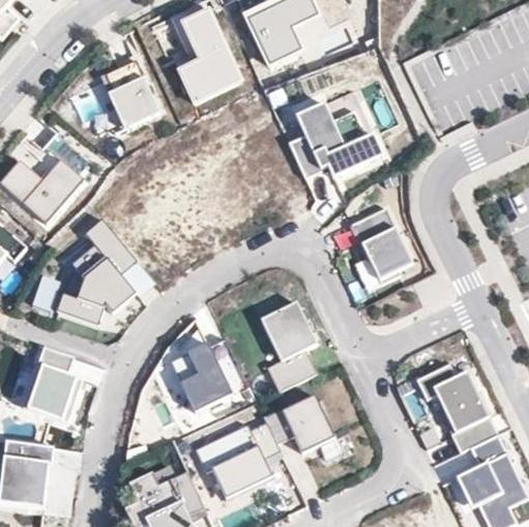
[(0,0),(0,38),(19,17),(5,5),(9,0),(0,0)]
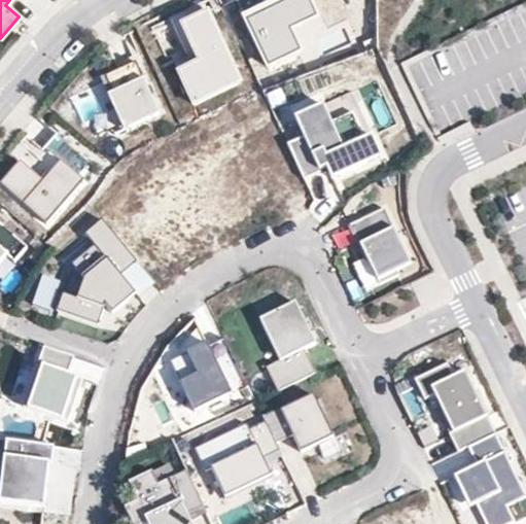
[(244,0),(238,3),(268,63),(300,47),(289,26),(316,12),(310,0),(244,0)]
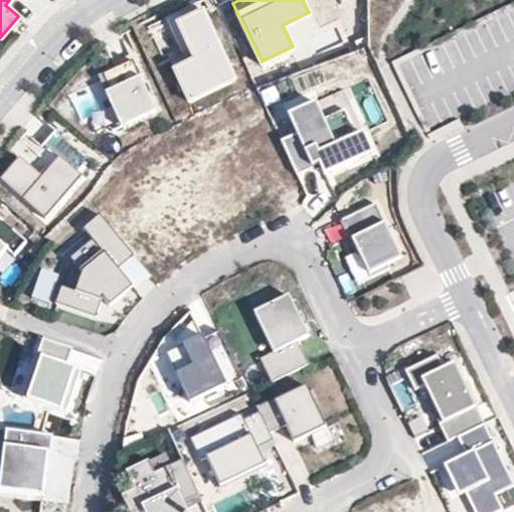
[(194,60),(178,26),(208,11),(204,2),(169,19),(188,57),(166,68),(184,105),(190,102),(175,69),(194,60)]
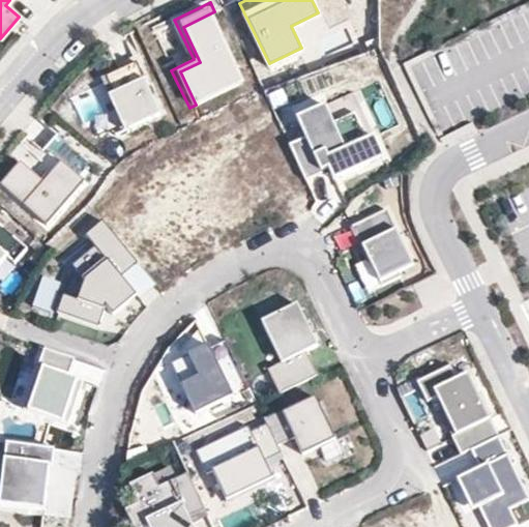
[(209,13),(242,82),(247,80),(214,11),(209,13)]
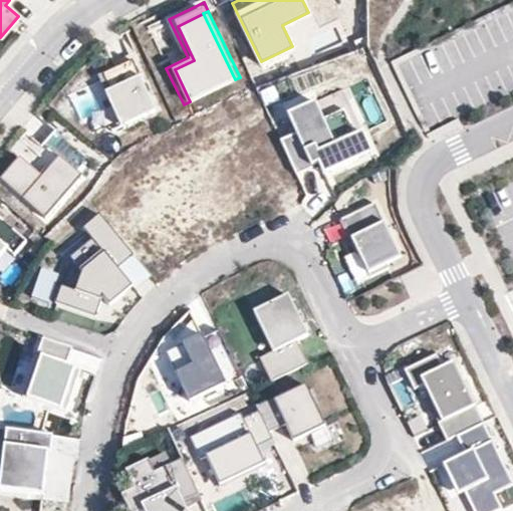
[(203,13),(178,26),(194,60),(175,69),(190,101),(235,79),(203,13)]
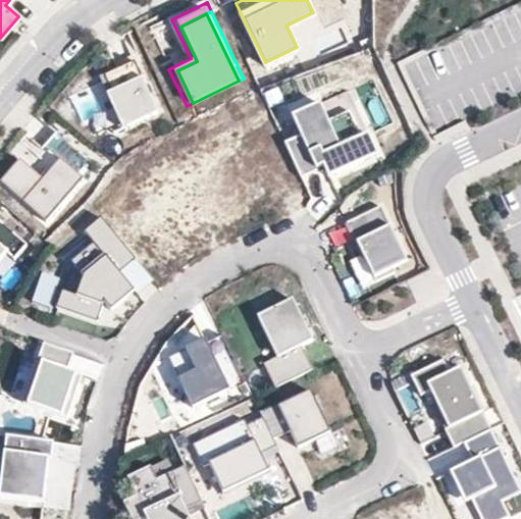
[(156,109),(132,58),(96,75),(99,80),(90,85),(111,131),(156,109)]
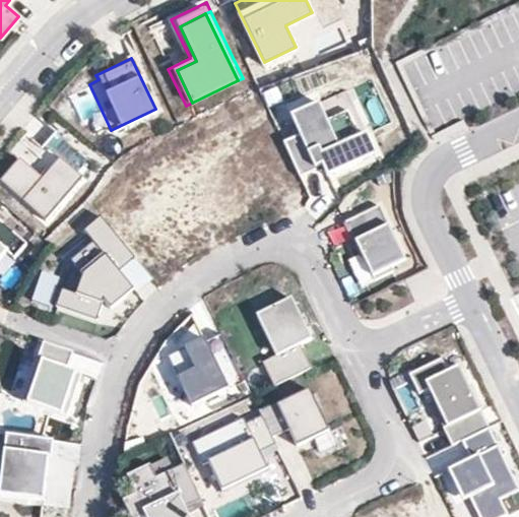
[(299,132),(282,140),(299,175),(316,167),(315,165),(321,162),(326,174),(375,151),(366,130),(359,133),(347,108),(326,118),(318,100),(289,113),(299,132)]
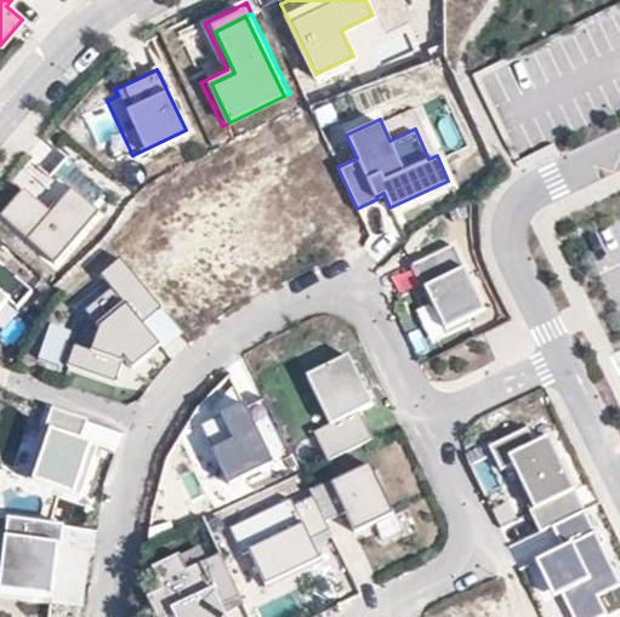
[(23,186),(0,211),(0,213),(55,261),(98,210),(78,190),(91,176),(66,154),(50,173),(29,156),(22,166),(47,188),(57,175),(70,187),(51,210),(23,186)]
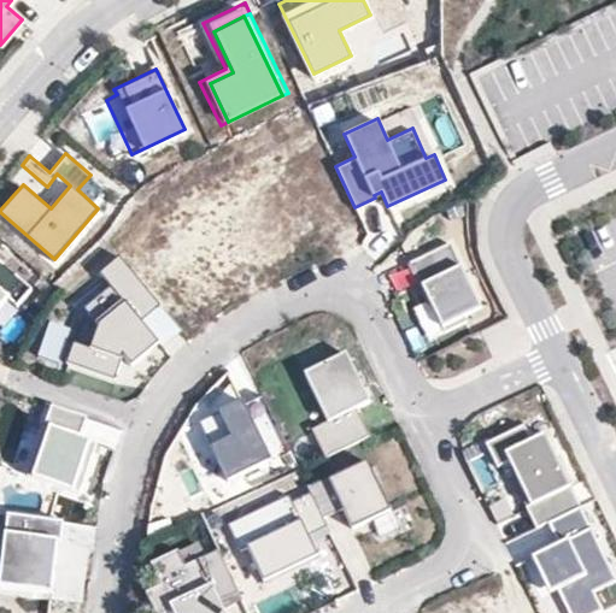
[(239,220),(228,195),(182,216),(195,246),(170,257),(186,292),(207,282),(200,264),(206,261),(210,270),(235,259),(221,228),(239,220)]
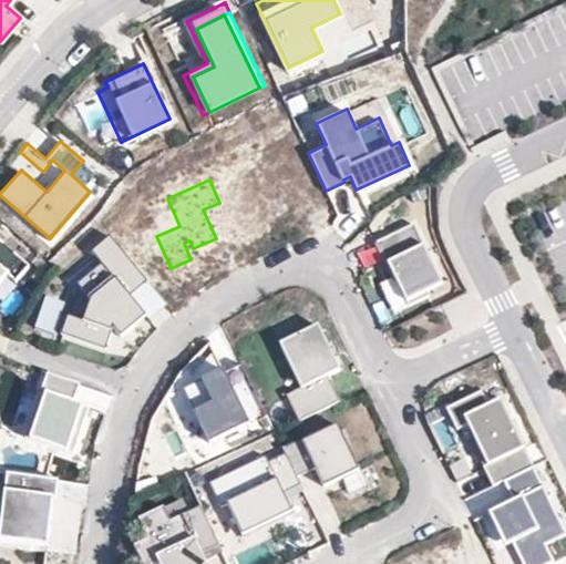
[(414,224),(377,242),(387,262),(390,259),(397,273),(393,275),(407,303),(428,293),(425,288),(442,280),(414,224)]
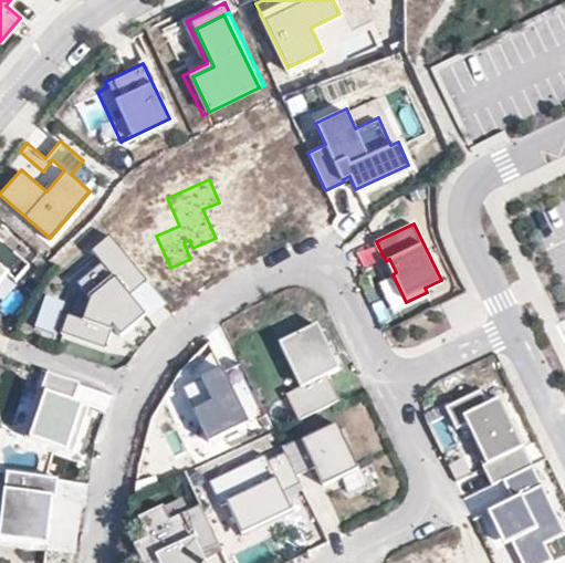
[(129,294),(147,279),(110,235),(91,250),(101,261),(76,281),(90,298),(82,319),(66,313),(60,332),(104,346),(112,324),(121,334),(146,313),(129,294)]
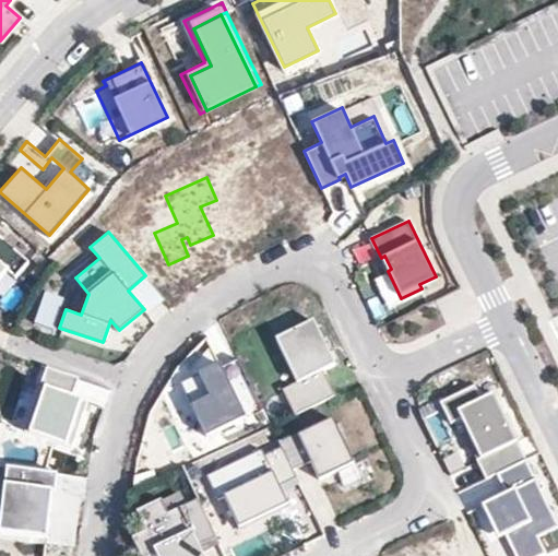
[(19,279),(32,263),(0,235),(0,282),(10,271),(19,279)]
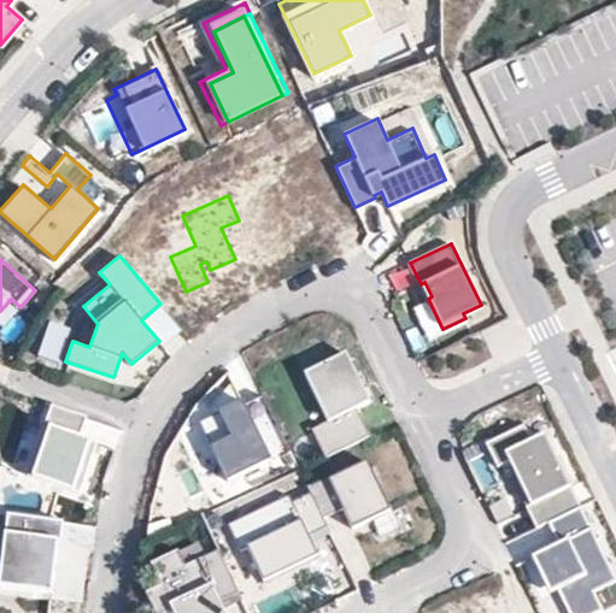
[(421,284),(410,263),(409,264),(426,299),(428,299),(432,296),(424,282),(421,284)]
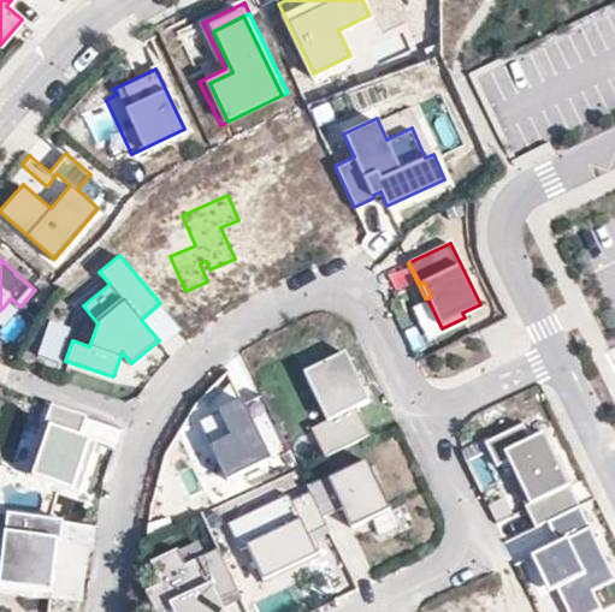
[(344,351),(303,370),(326,417),(311,426),(325,453),(367,433),(354,405),(368,399),(344,351)]
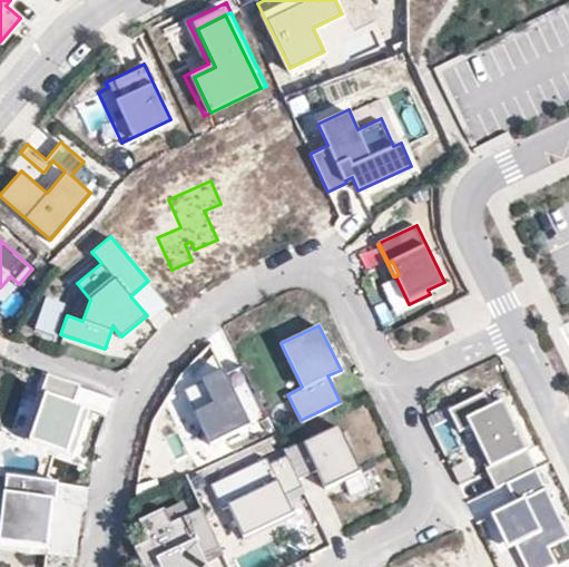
[(267,414),(242,363),(225,371),(224,369),(185,388),(211,442),(267,414)]
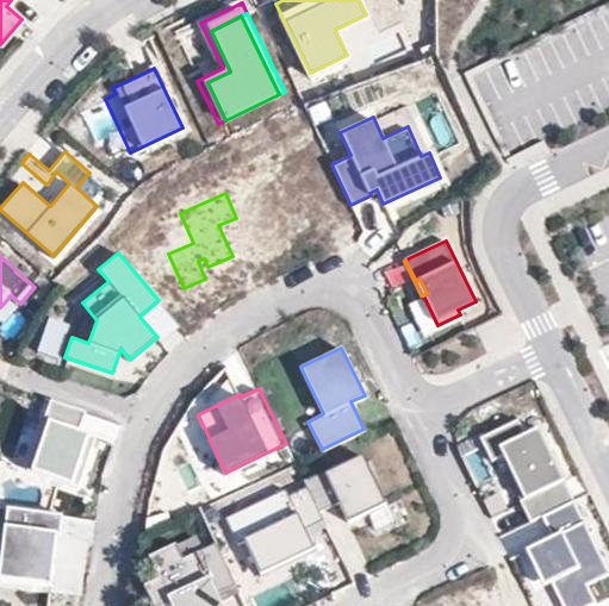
[(82,408),(51,398),(26,472),(76,487),(94,436),(76,430),(82,408)]
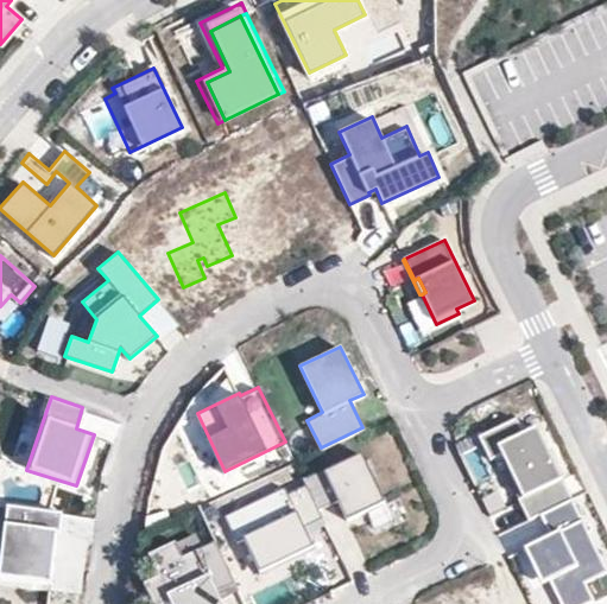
[(570,496),(535,425),(522,431),(514,417),(476,434),(488,457),(500,451),(520,494),(517,496),(526,517),(538,513),(570,496)]
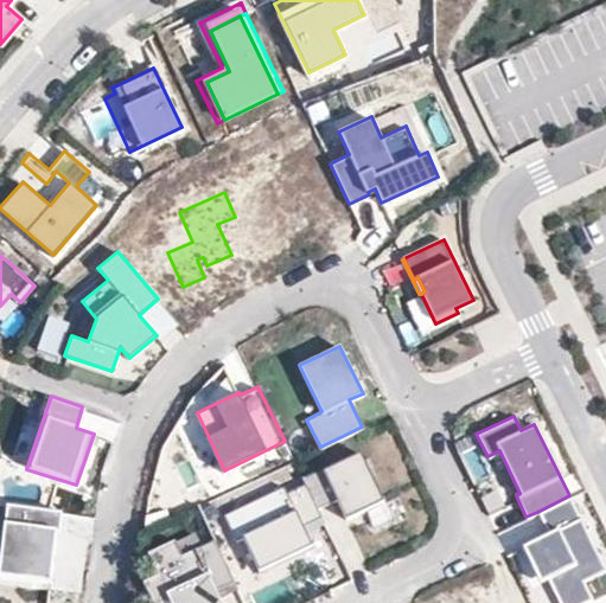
[(305,482),(317,507),(337,498),(346,518),(383,500),(361,451),(323,470),(321,467),(303,476),(305,482)]
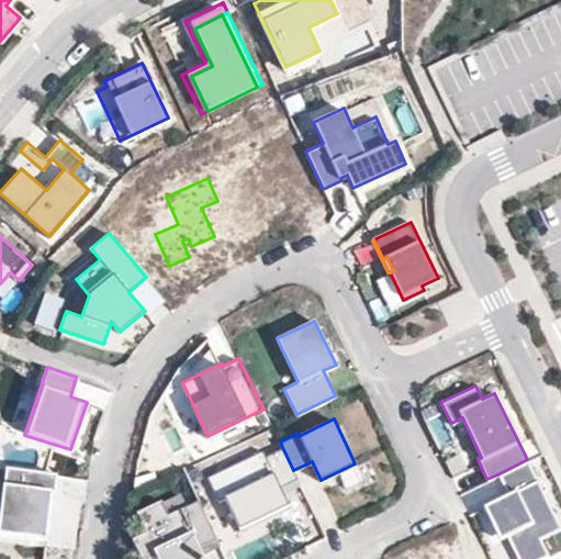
[(469,442),(478,459),(481,457),(472,440),(469,442)]
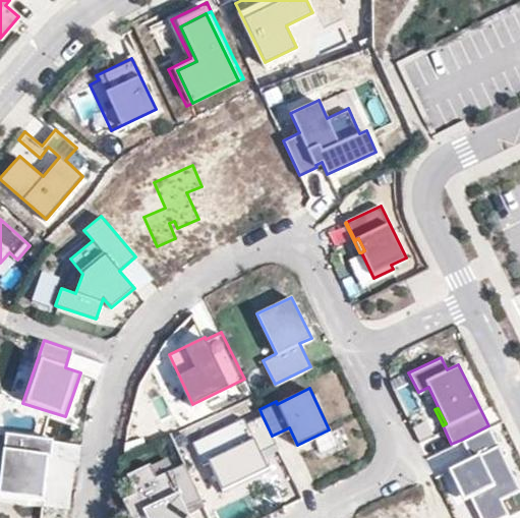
[(276,443),(272,436),(262,414),(246,422),(243,416),(192,442),(203,464),(209,461),(223,490),(269,467),(261,451),(276,443)]
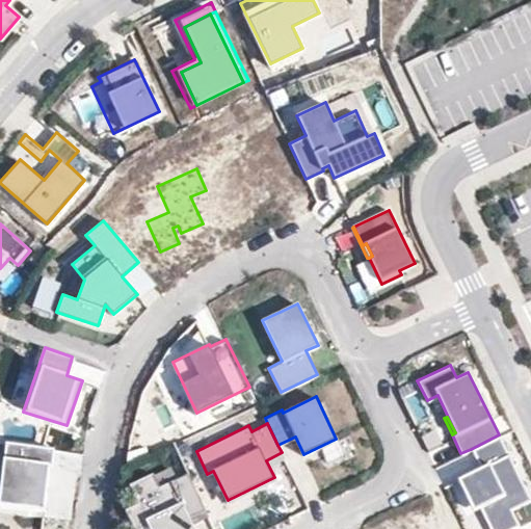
[(522,482),(499,434),(471,449),(480,467),(457,478),(472,509),(479,505),(489,528),(507,528),(518,524),(510,508),(502,492),(522,482)]
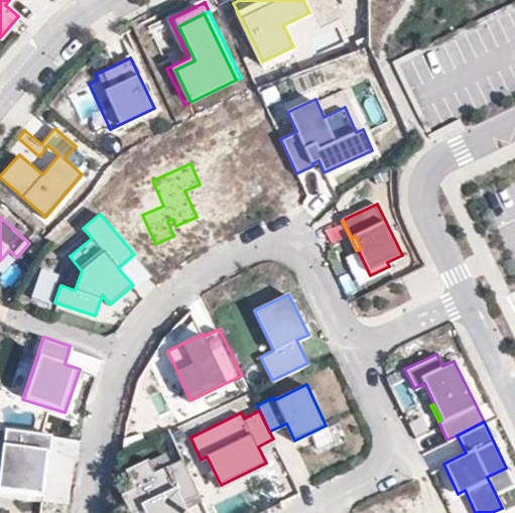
[(53,435),(7,431),(2,488),(45,492),(49,453),(51,454),(53,435)]
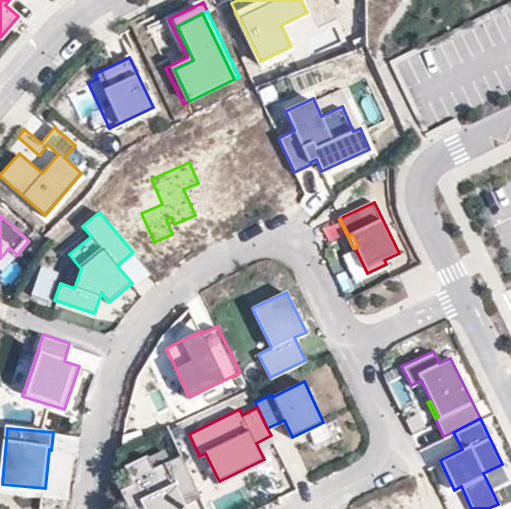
[(178,449),(151,462),(154,468),(181,455),(178,449)]
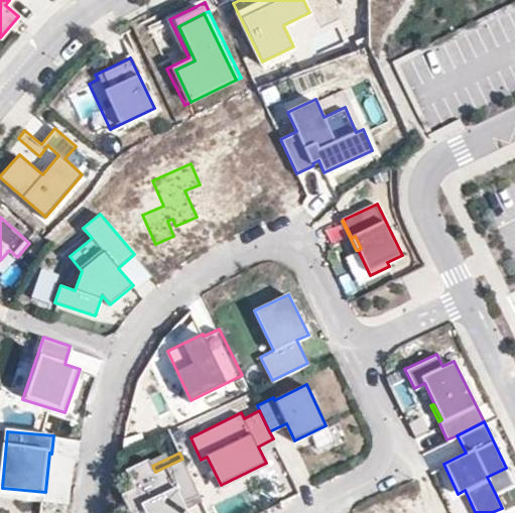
[(134,488),(122,494),(130,512),(135,512),(144,509),(145,512),(188,512),(186,507),(183,501),(199,493),(182,459),(155,472),(152,466),(148,459),(125,470),(134,488)]
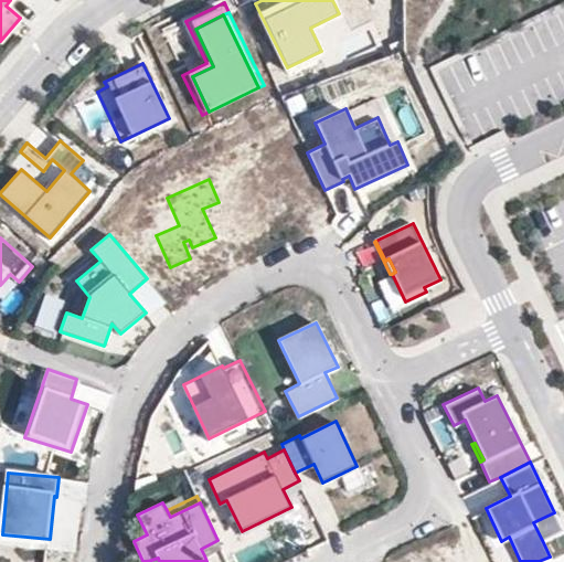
[(563,530),(554,512),(533,522),(542,540),(563,530)]
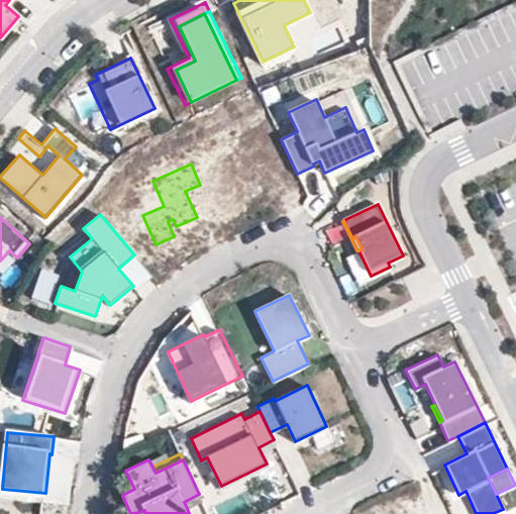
[(199,494),(184,502),(187,508),(202,501),(199,494)]
